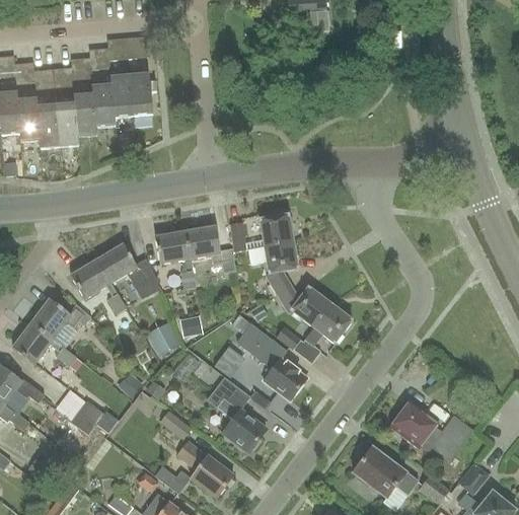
[(288,0),(289,9),(326,7),(325,0),(288,0)]
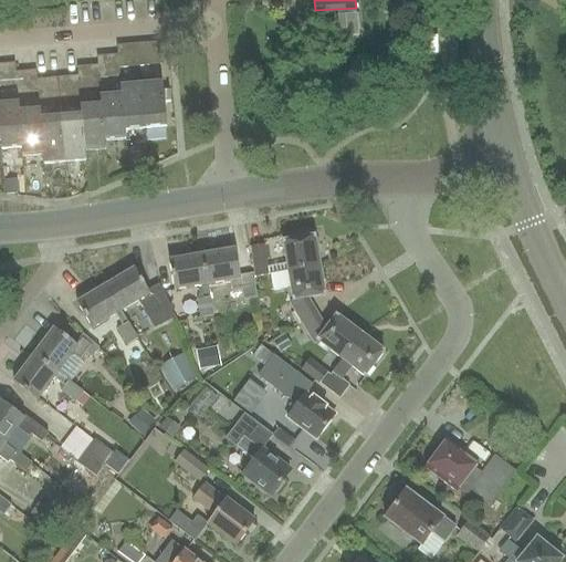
[(359,32),(358,10),(334,11),(334,33),(359,32)]
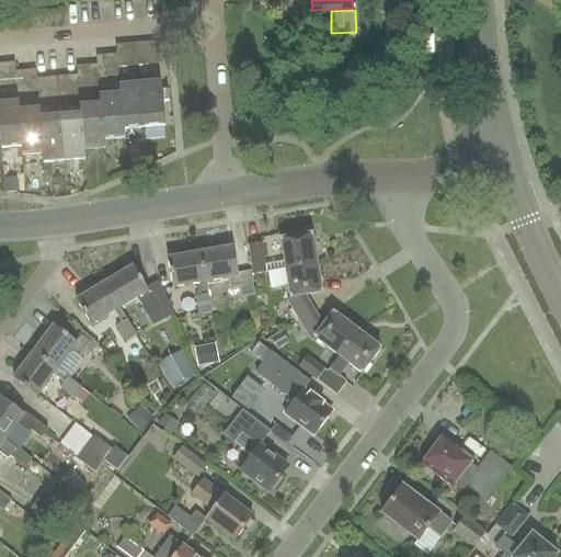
[(145,38),(136,38),(138,60),(147,59),(145,38)]
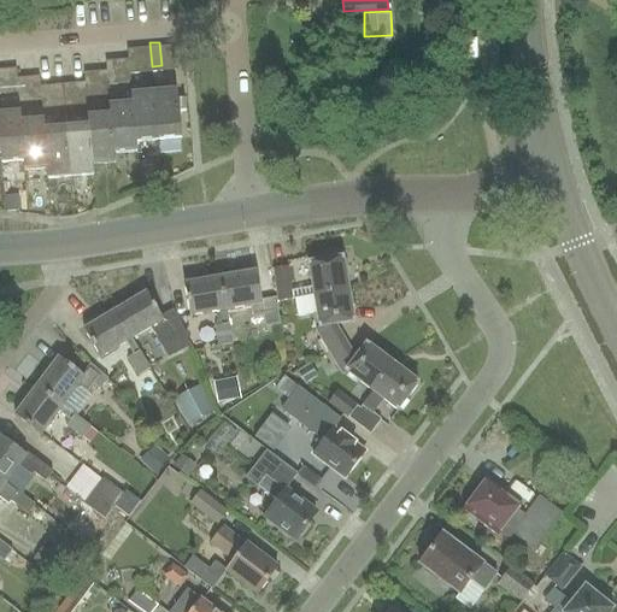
[(136,43),(127,45),(128,56),(129,69),(139,68),(136,43)]
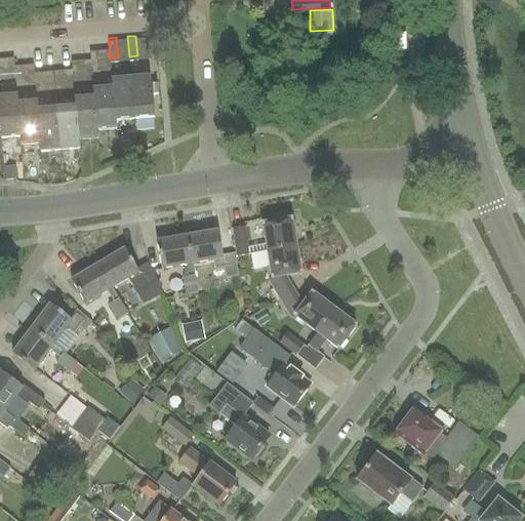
[(97,48),(89,49),(90,57),(91,69),(99,68),(97,48)]
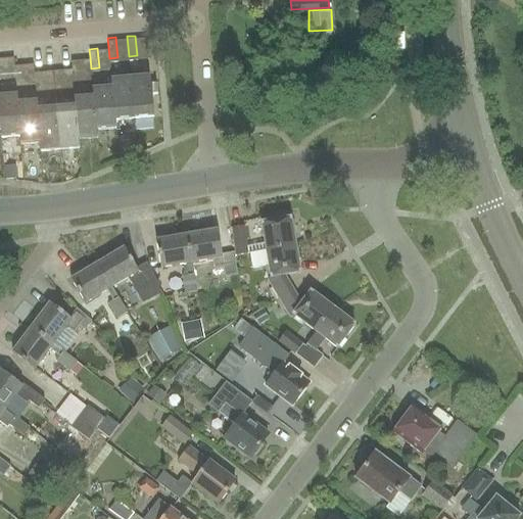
[(80,58),(72,59),(72,68),(73,79),(81,78),(80,58)]
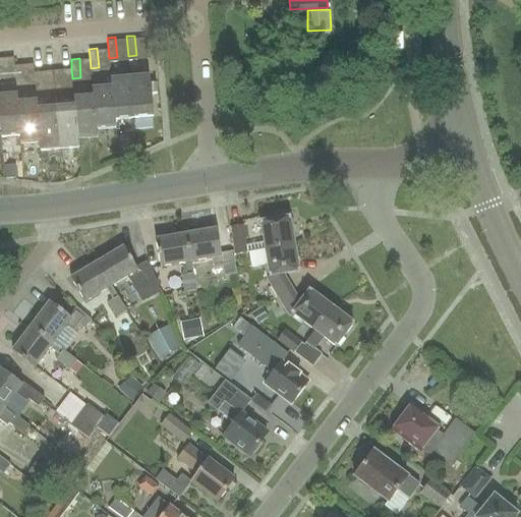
[(15,65),(14,65),(15,75),(16,83),(24,82),(22,65),(15,65)]
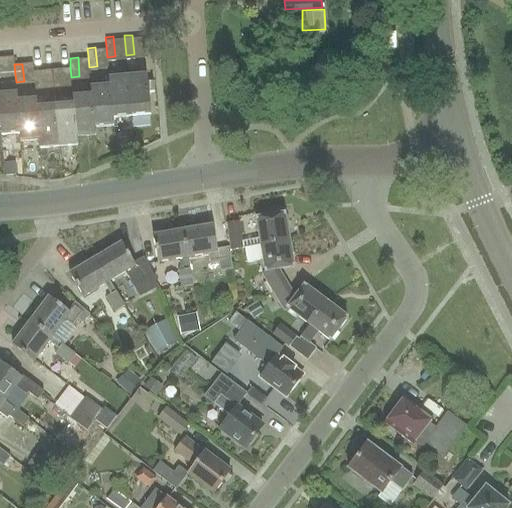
[(60,68),(52,69),(53,87),(61,86),(60,68)]
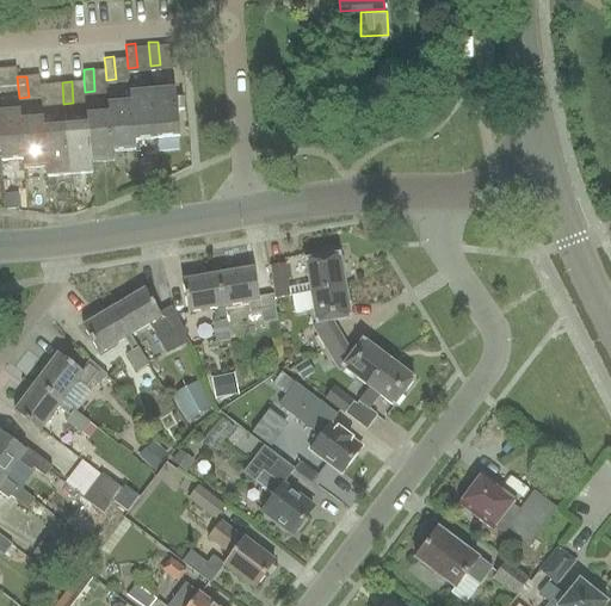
[(155,134),(179,131),(176,82),(152,85),(155,134)]
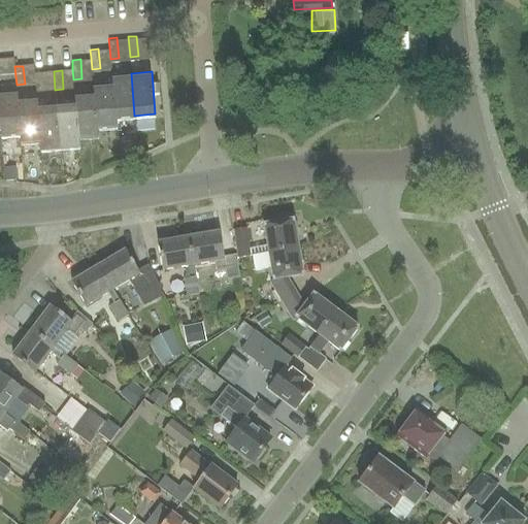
[(35,72),(36,83),(36,92),(44,91),(43,72),(35,72)]
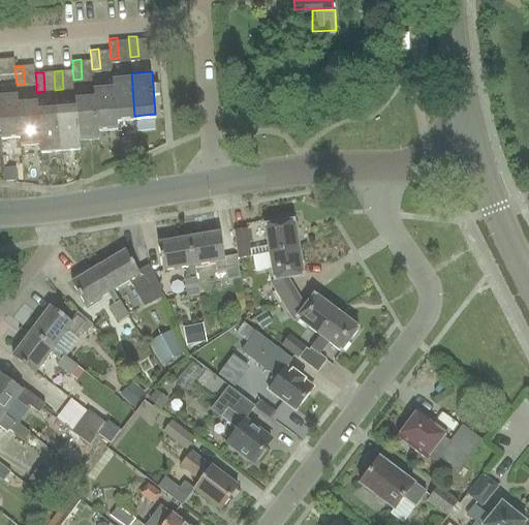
[(116,118),(134,116),(131,73),(112,75),(113,84),(116,118)]
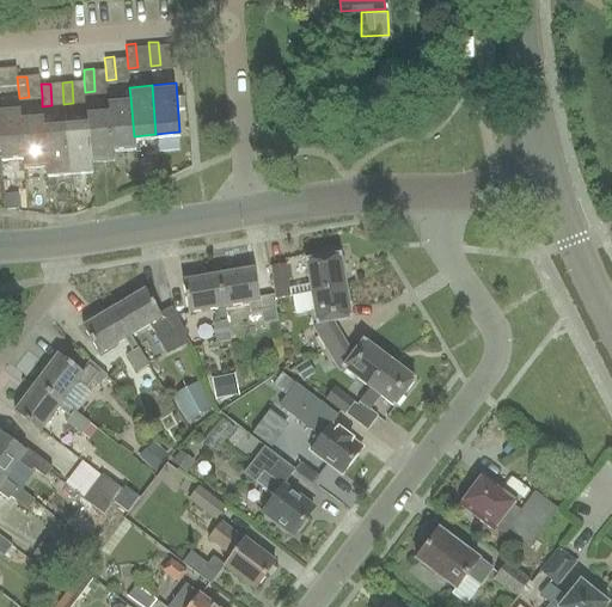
[(135,146),(134,136),(130,97),(108,99),(109,109),(112,147),(135,146)]
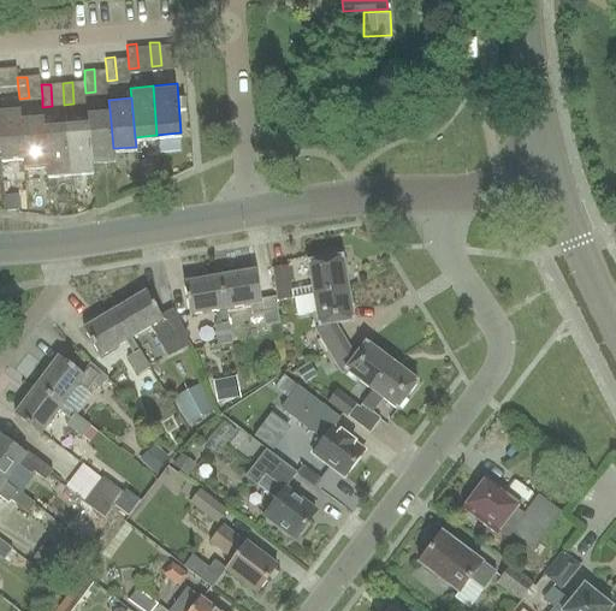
[(24,155),(21,118),(21,110),(0,111),(0,147),(0,148),(1,158),(24,155)]
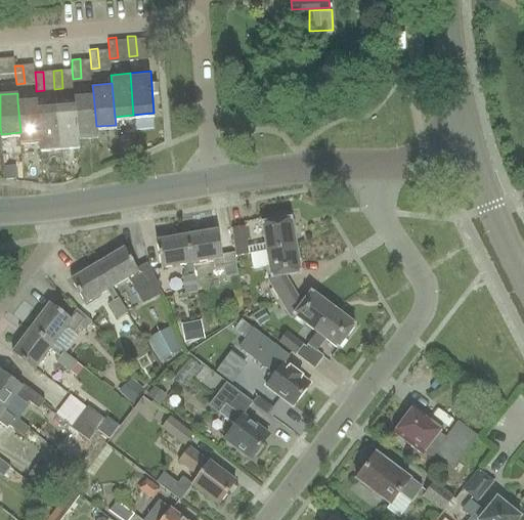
[(97,134),(96,126),(93,93),(74,94),(75,104),(78,136),(97,134)]
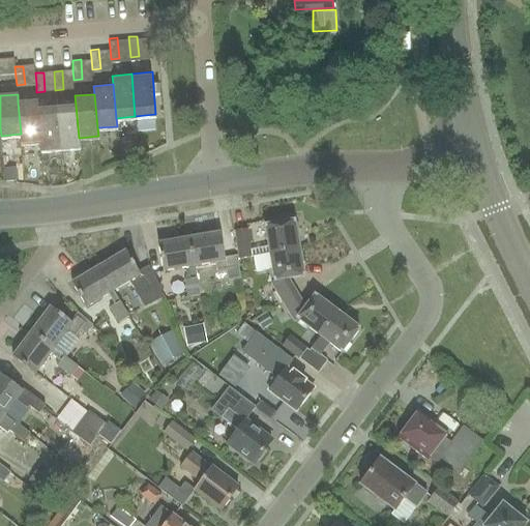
[(40,141),(38,109),(37,100),(18,101),(21,134),(22,143),(40,141)]
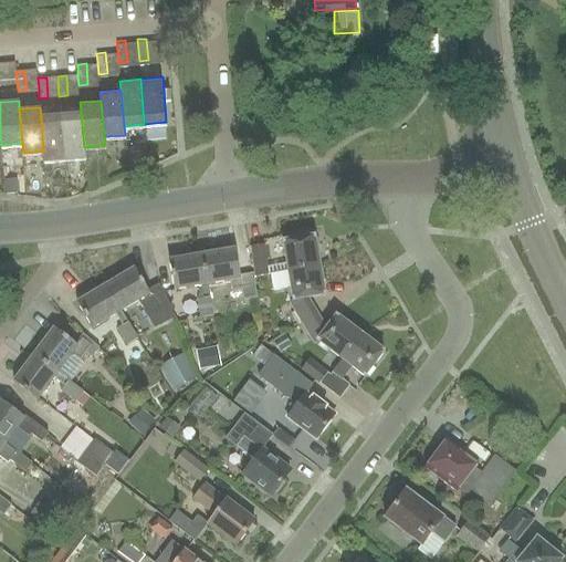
[(85,156),(84,147),(81,113),(61,115),(64,158),(85,156)]
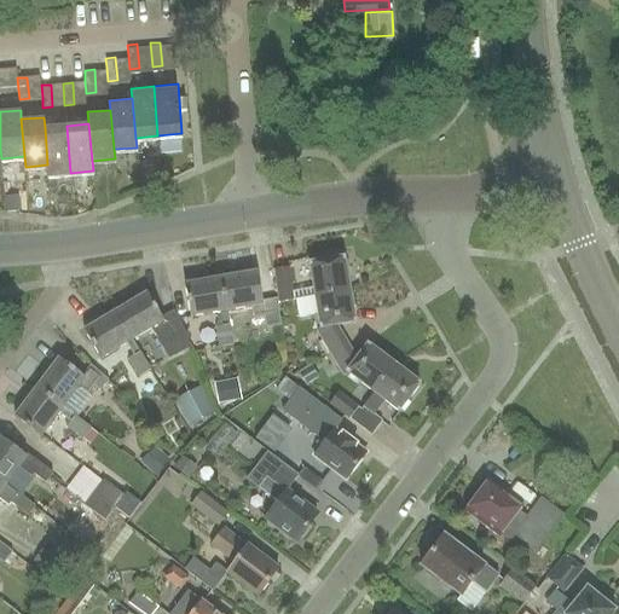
[(48,174),(70,173),(67,126),(45,127),(47,164),(48,174)]
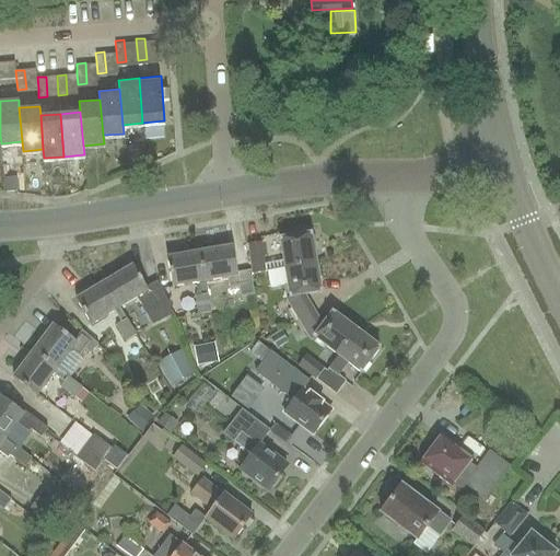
[(286,266),(316,261),(311,231),(280,235),(283,257),(265,261),(261,240),(249,242),(254,271),(268,268),(286,266)]
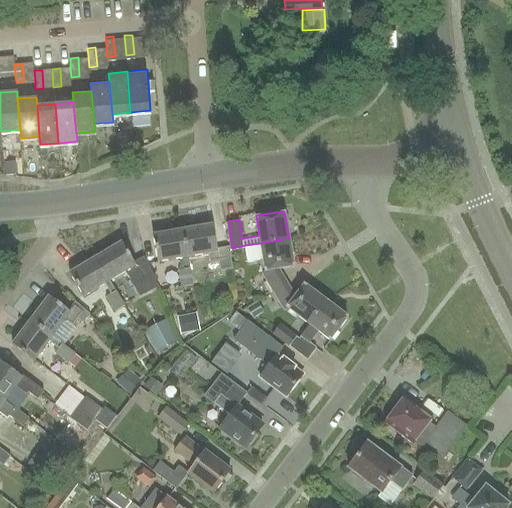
[(214,223),(184,228),(188,255),(209,252),(211,261),(220,260),(221,269),(232,267),(229,245),(218,247),(214,223)]
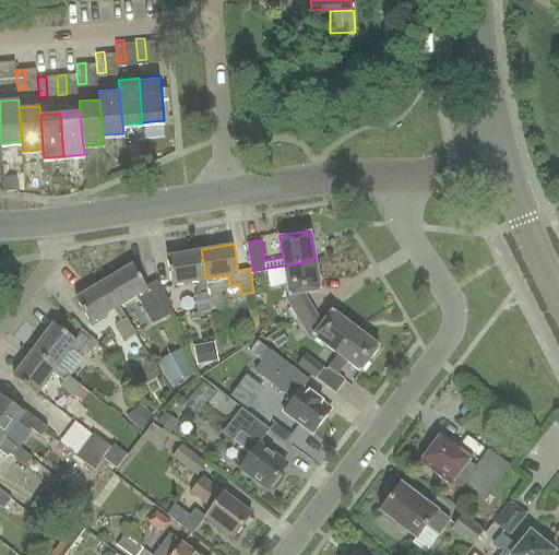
[(201,249),(168,255),(173,284),(200,280),(205,279),(201,249)]
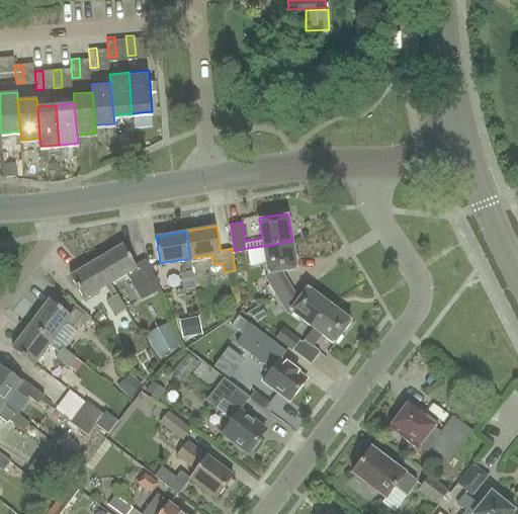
[(282,270),(296,267),(292,241),(264,246),(248,248),(251,263),(266,260),(268,272),(265,274),(276,293),(290,284),(283,271),(282,270)]
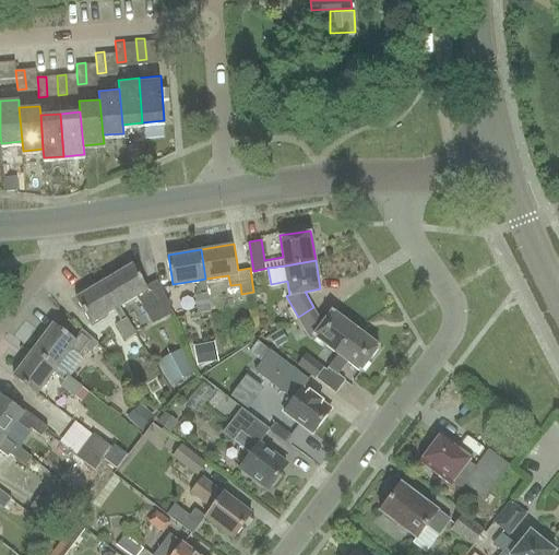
[(171,311),(169,299),(157,279),(147,284),(134,262),(105,279),(120,305),(134,297),(138,295),(153,321),(171,311)]
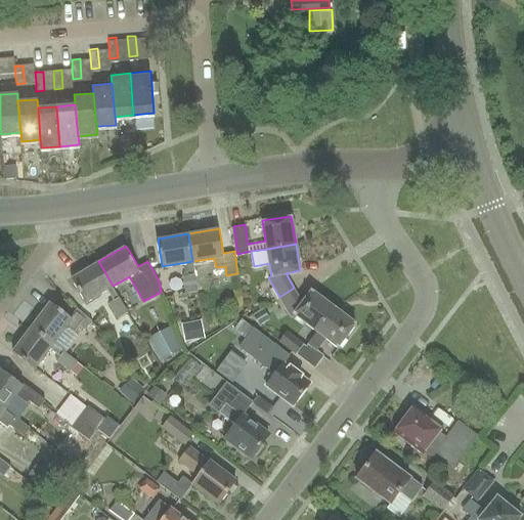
[(98,261),(72,277),(86,301),(113,286),(98,261)]
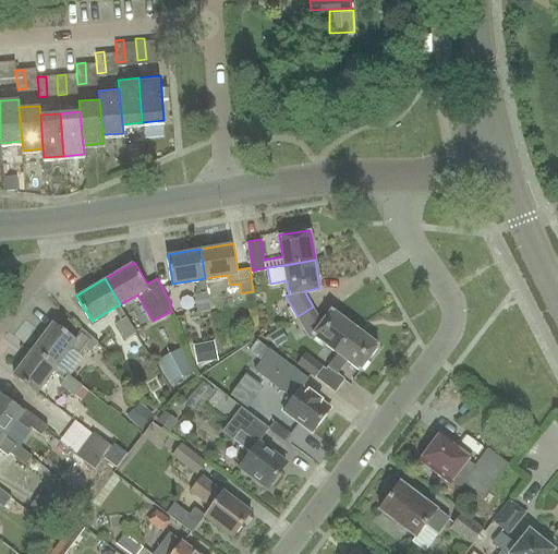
[(207,291),(205,278),(199,279),(196,291),(198,311),(210,310),(208,291),(207,291)]
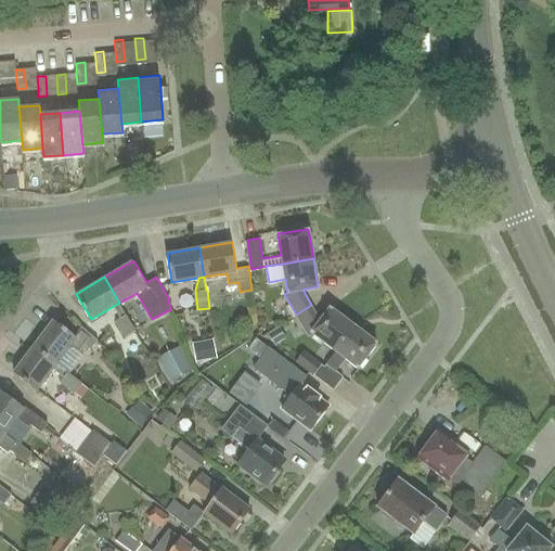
[(335,349),(353,324),(331,307),(321,320),(319,319),(311,305),(296,315),(308,334),(312,332),(335,349)]
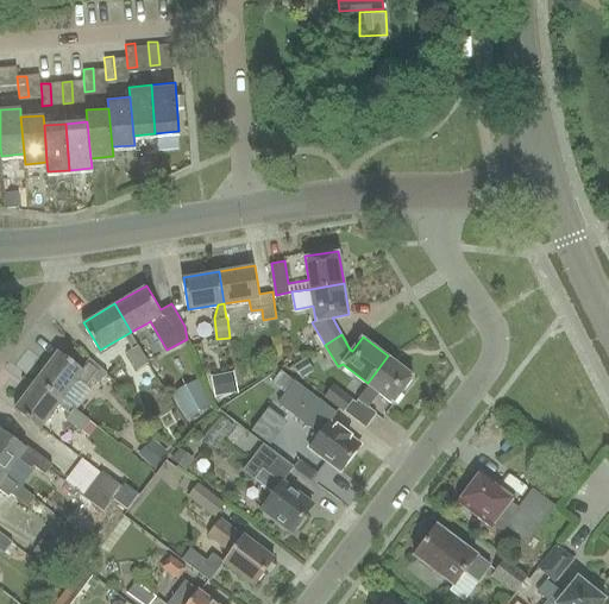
[(138,367),(149,360),(139,345),(129,351),(138,367)]
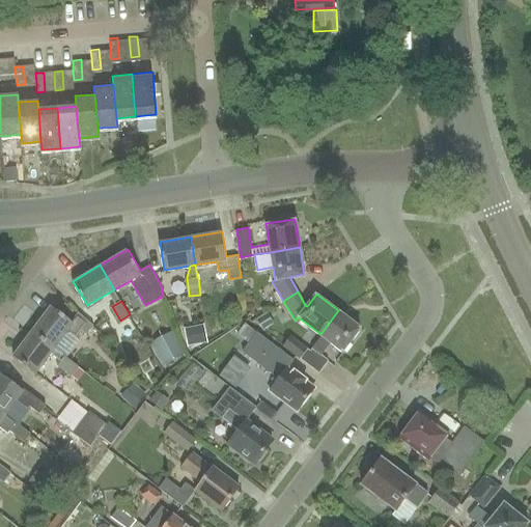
[(71,321),(52,306),(32,331),(54,348),(67,330),(76,336),(80,332),(86,336),(95,324),(78,311),(71,321)]
